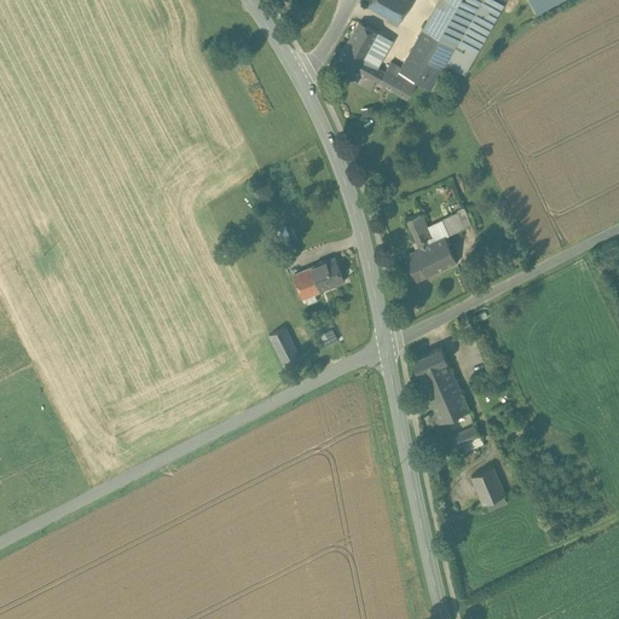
[(411,0),(410,0),(370,0),(369,4),(388,15),(387,18),(398,24),(411,0)]
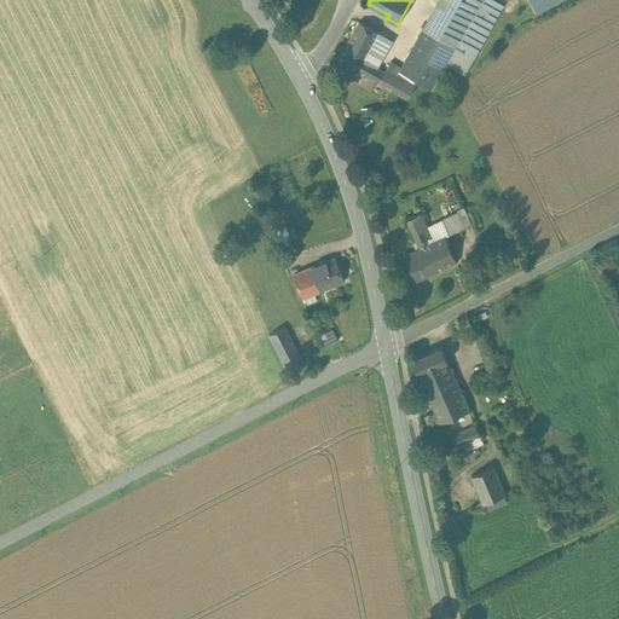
[(473,13),(449,0),(438,0),(423,27),(455,45),(473,13)]
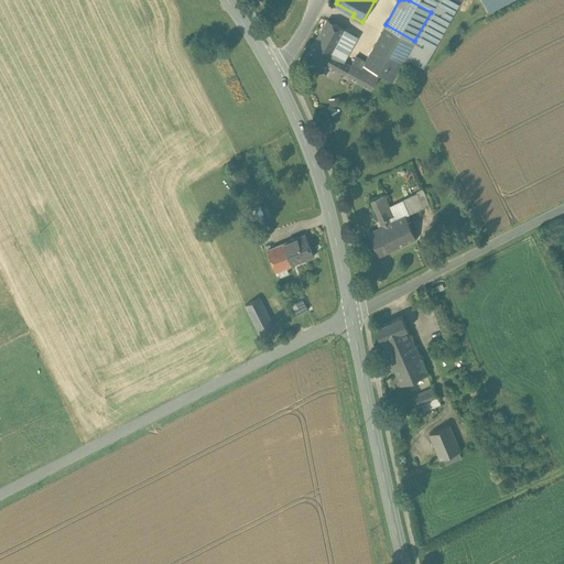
[(459,3),(453,0),(437,0),(431,12),(414,41),(405,57),(423,67),(459,3)]
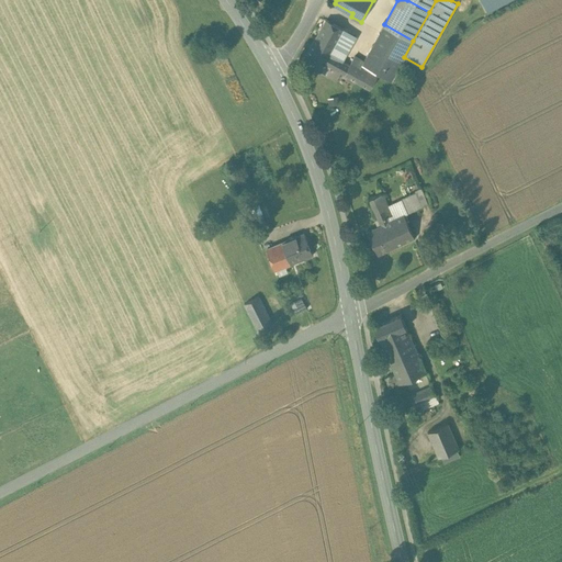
[(436,0),(407,0),(429,12),(436,0)]
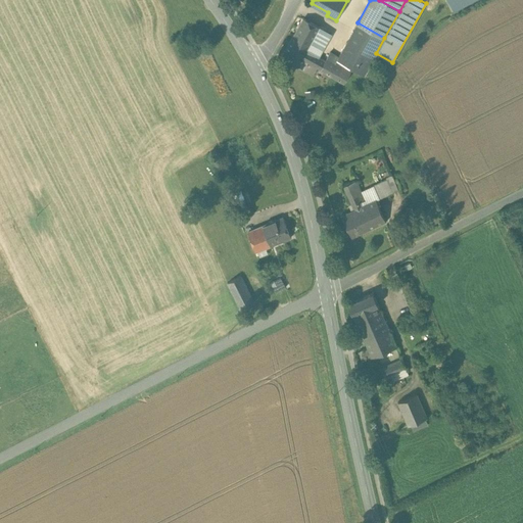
[(321,27),(303,17),(294,34),(312,43),(321,27)]
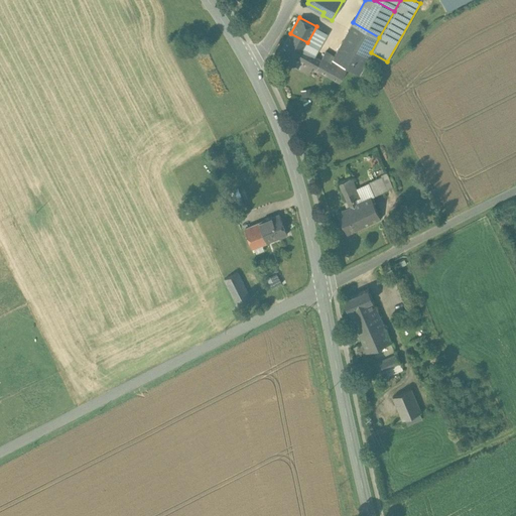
[(334,55),(333,58),(348,67),(360,74),(371,52),(379,37),(353,22),(334,55)]
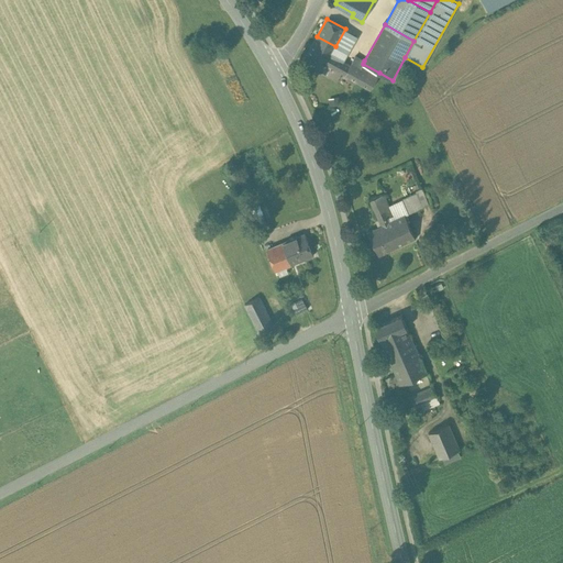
[(335,46),(317,36),(304,61),(321,70),(322,70),(327,73),(331,66),(326,63),(331,54),(335,46)]
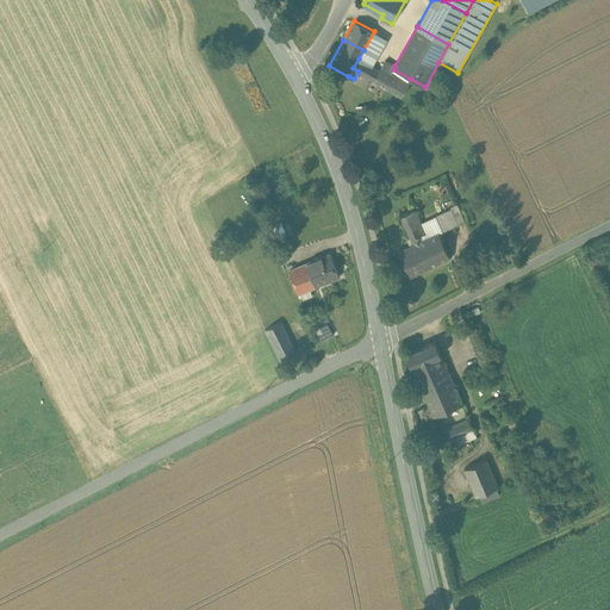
[(379,69),(359,58),(353,68),(359,72),(374,80),(379,69)]
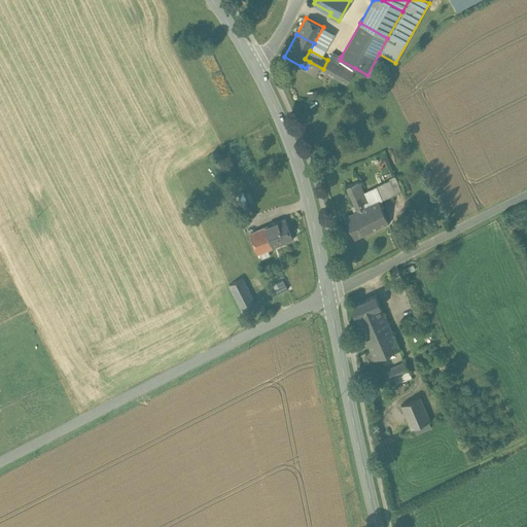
[(341,57),(332,51),(327,60),(323,69),(322,70),(347,84),(355,68),(340,60),(341,57)]
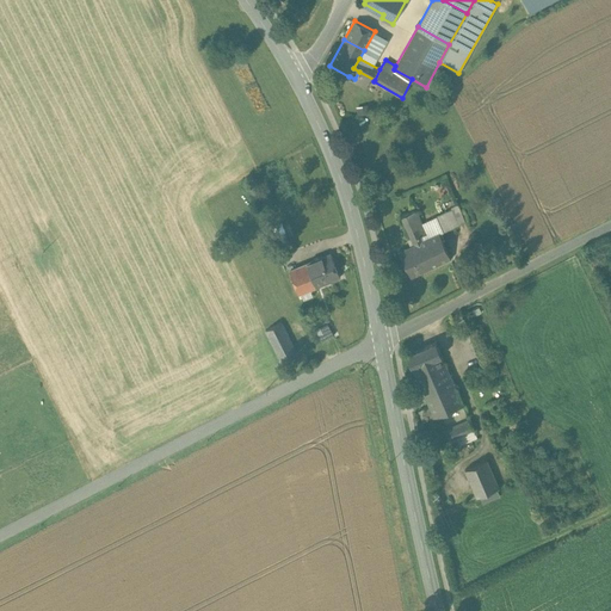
[(418,210),(402,217),(414,245),(425,240),(423,236),(429,233),(423,222),(418,210)]
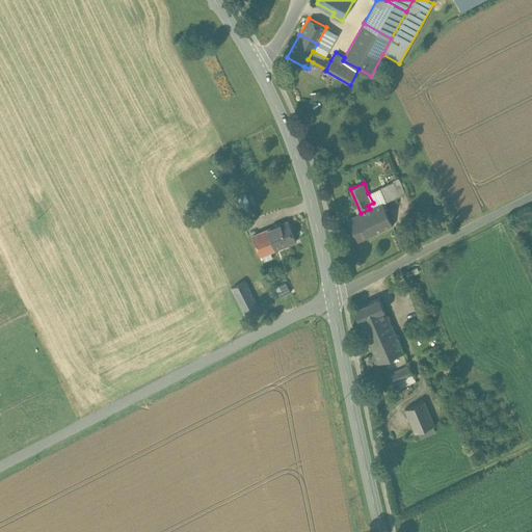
[(394,198),(388,185),(380,188),(387,202),(394,198)]
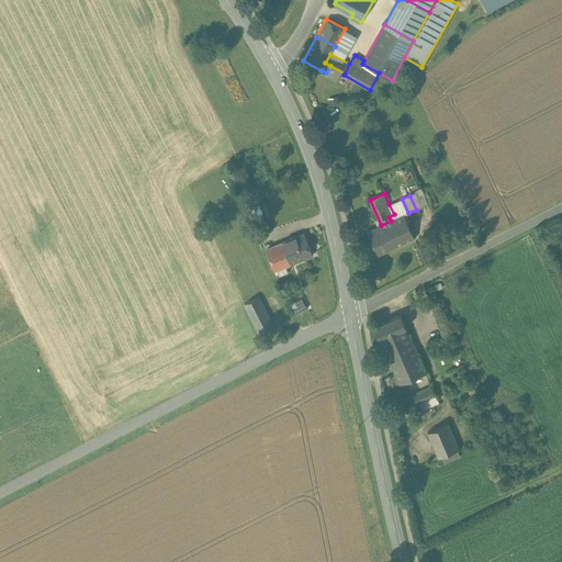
[(381,225),(369,231),(380,254),(415,237),(405,214),(381,225)]
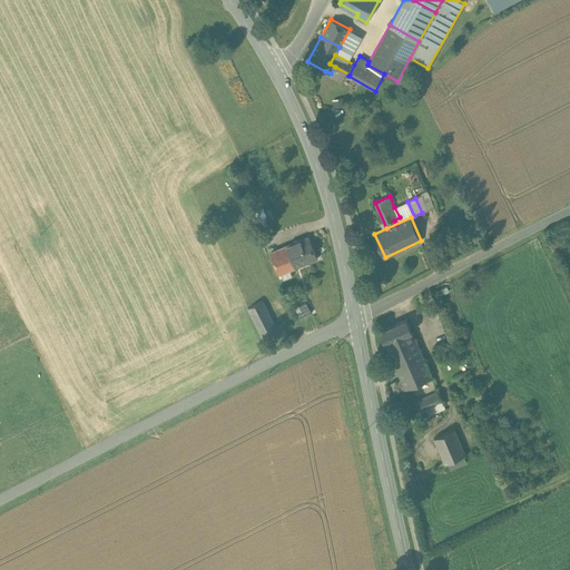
[(308,236),(287,245),(296,267),(318,258),(308,236)]
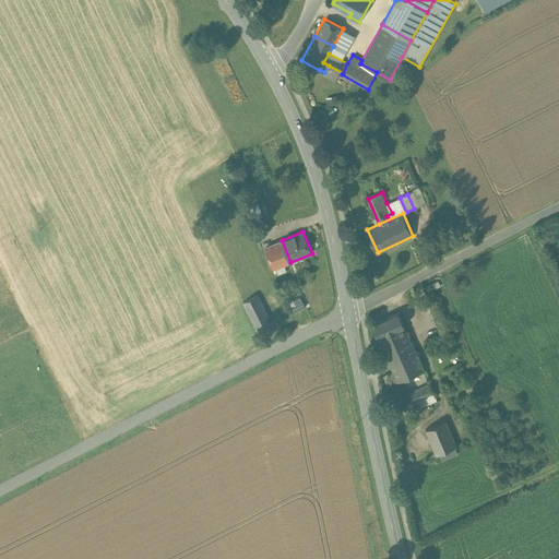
[(282,240),(265,247),(274,269),(290,262),(282,240)]
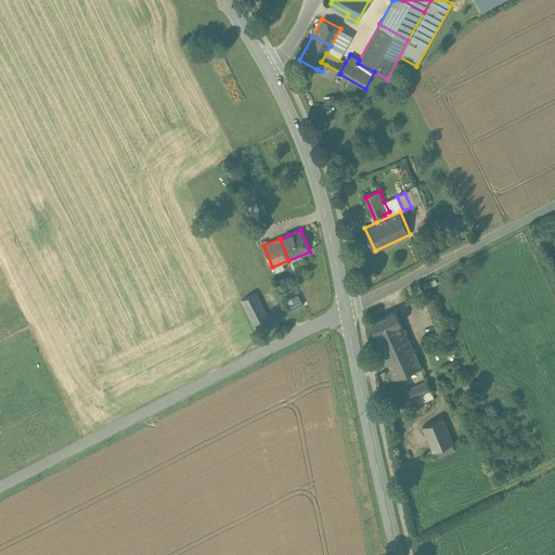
[(256,293),(243,299),(257,327),(270,321),(256,293)]
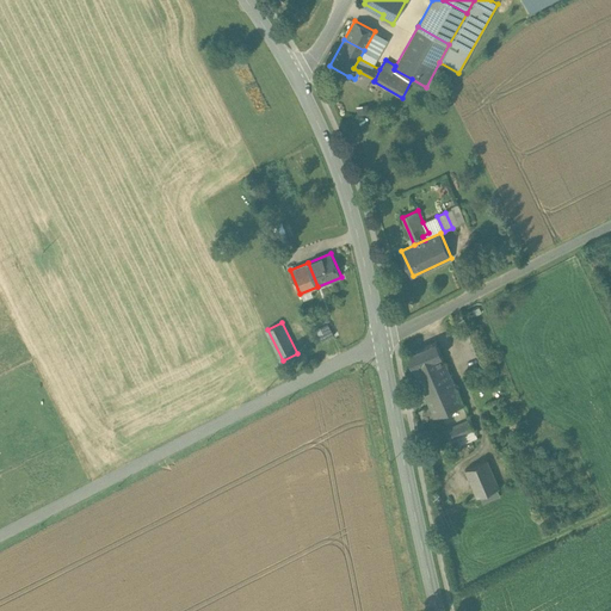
[(328,323),(316,329),(322,341),(334,335),(328,323)]
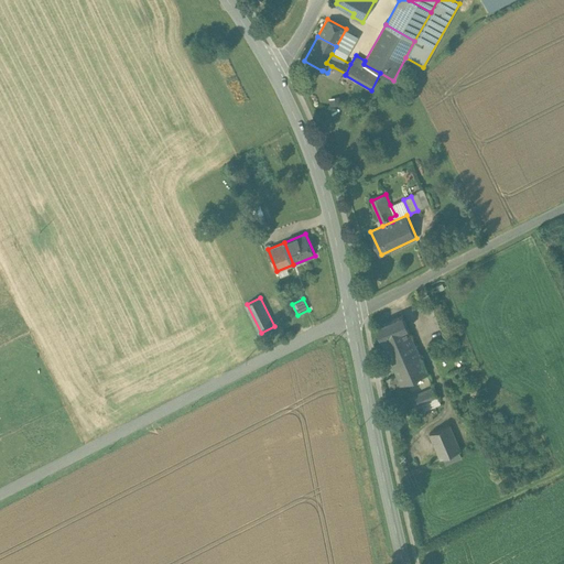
[(420,355),(402,315),(376,326),(393,366),(420,355)]
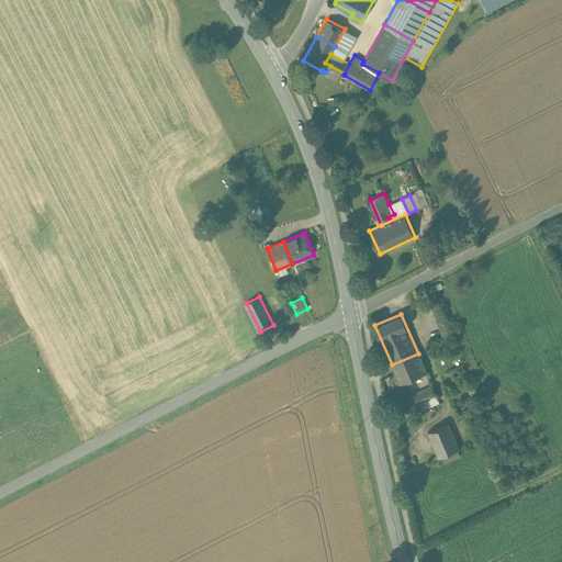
[(418,353),(392,364),(395,372),(385,377),(390,386),(426,371),(418,353)]
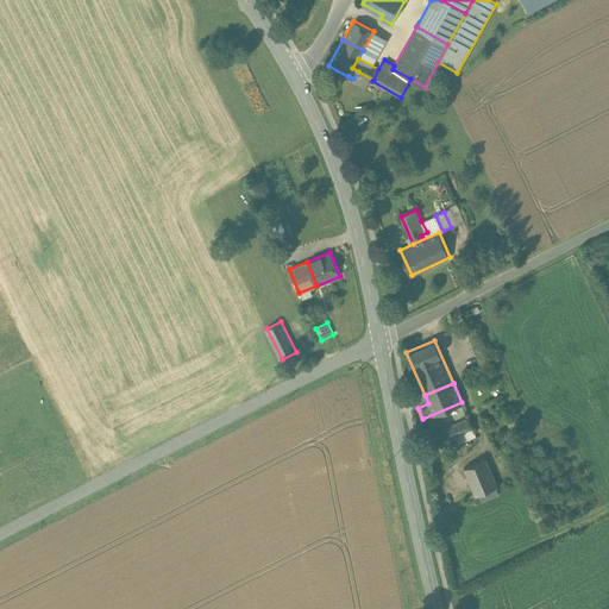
[(468,418),(444,428),(452,446),(476,435),(468,418)]
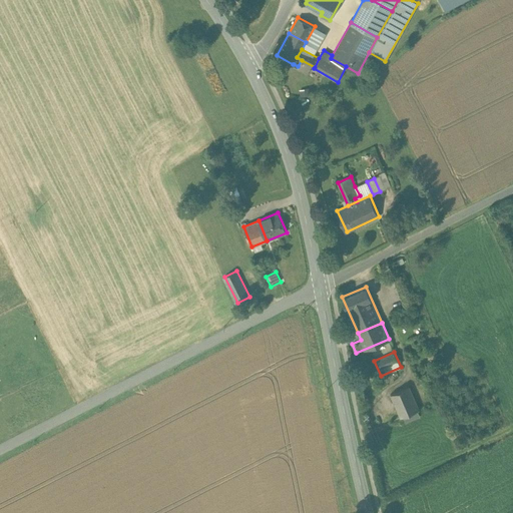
[(409,386),(391,394),(401,417),(419,409),(409,386)]
